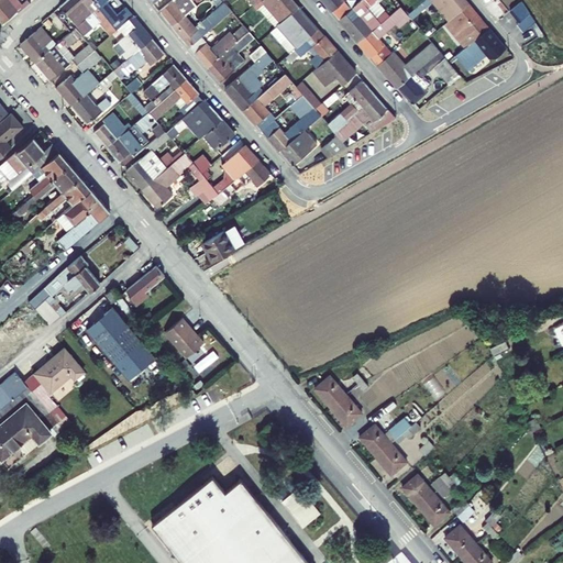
[(24,8),(17,0),(0,0),(0,20),(8,30),(23,15),(24,18),(35,8),(30,2),(24,8)]
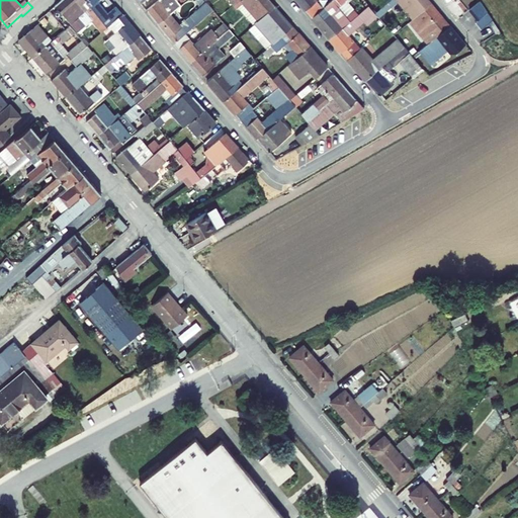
[(108,26),(91,6),(85,0),(61,0),(55,5),(78,32),(85,25),(83,22),(89,17),(102,31),(108,26)]
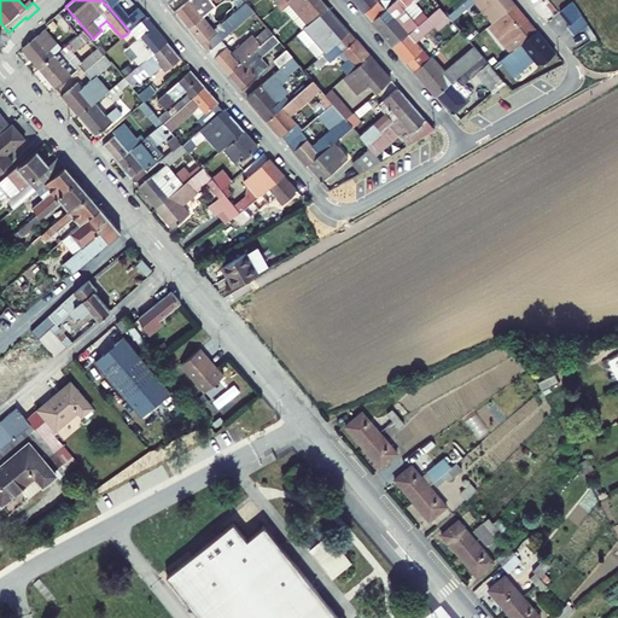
[(116,0),(101,0),(109,7),(129,31),(130,30),(146,16),(139,7),(129,16),(116,0)]
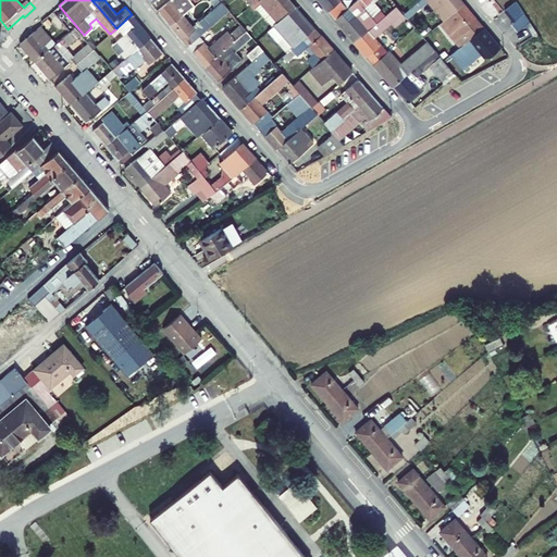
[(169,0),(155,13),(166,27),(180,15),(193,4),(188,0),(169,0)]
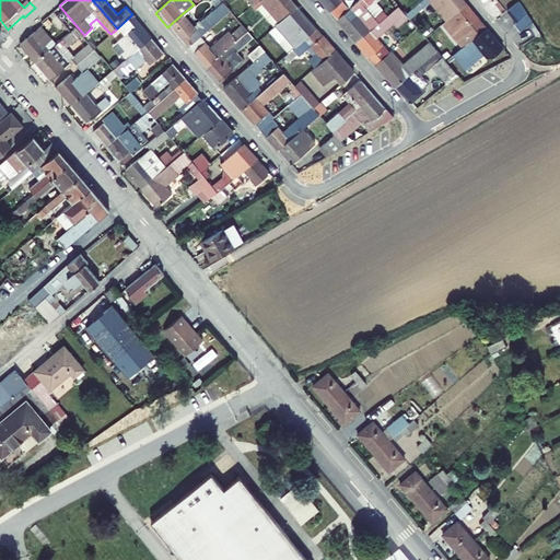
[(296,7),(290,0),(260,0),(254,6),(252,8),(255,11),(256,10),(272,28),(277,24),(296,7)]
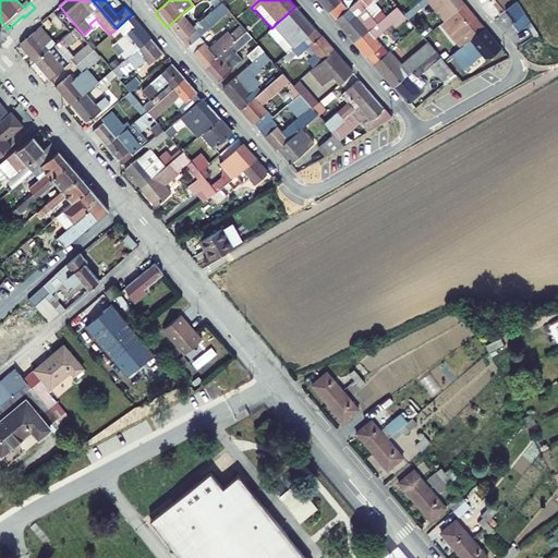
[(336,0),(316,0),(337,23),(348,13),(336,0)]
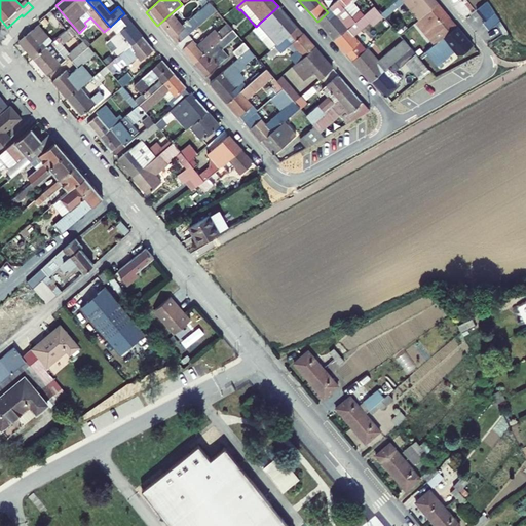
[(336,43),(365,17),(360,11),(351,17),(343,9),(351,2),(353,0),(341,0),(328,12),(317,22),(336,43)]
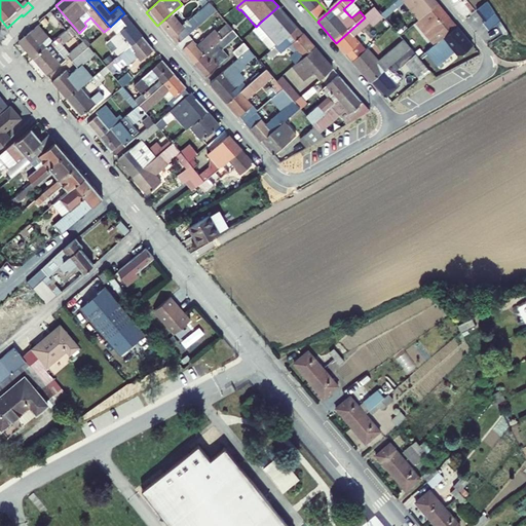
[(440,4),(436,0),(397,0),(393,3),(398,6),(405,0),(421,20),(440,4)]
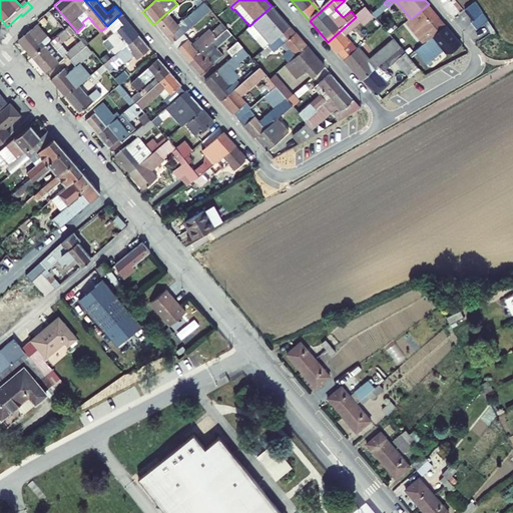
[(173,24),(165,14),(153,25),(170,44),(180,35),(209,10),(201,2),(199,5),(199,6),(182,21),(184,22),(180,26),(176,22),(173,24)]
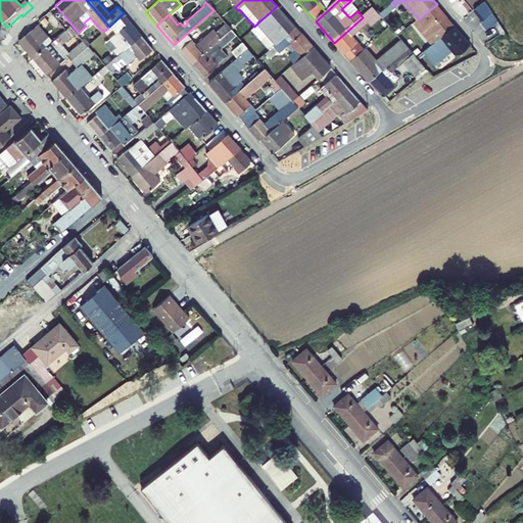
[(358,11),(349,2),(341,9),(349,17),(358,11)]
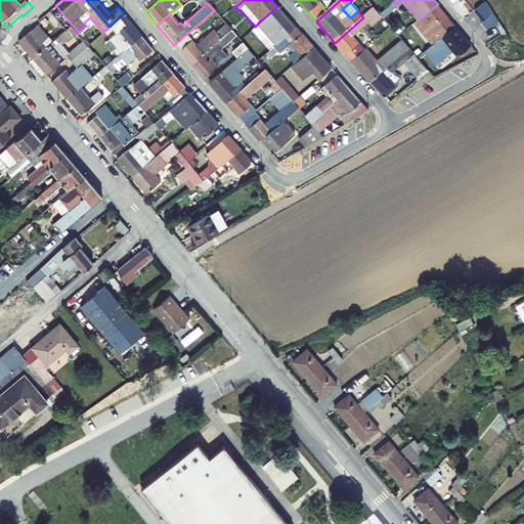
[(456,25),(438,4),(420,19),(419,20),(437,42),(443,37),(456,25)]
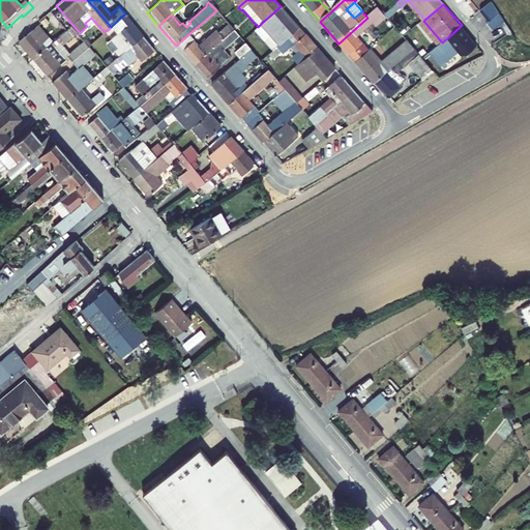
[(299,27),(281,6),(262,23),(281,43),(299,27)]
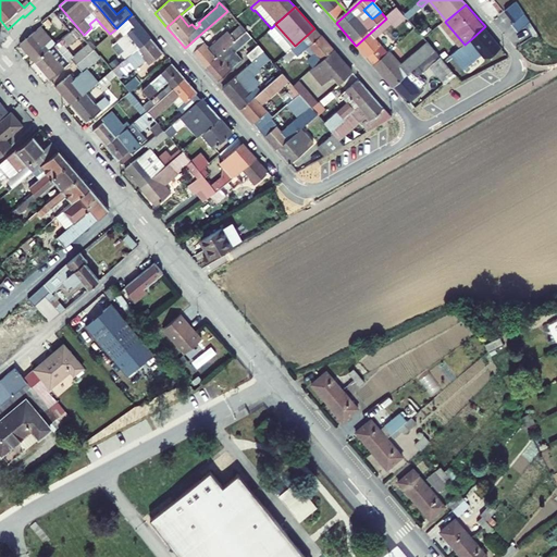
[(356,46),(368,60),(375,67),(388,56),(381,48),(375,41),(404,16),(403,15),(397,9),(386,19),(356,46)]
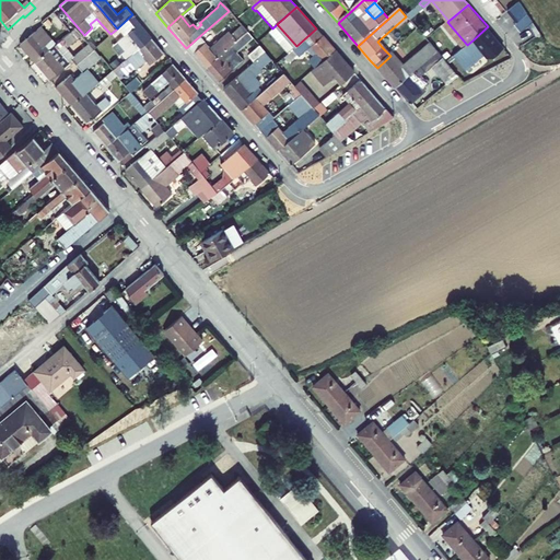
[(125,35),(118,41),(126,50),(121,53),(127,59),(152,38),(139,23),(132,14),(118,27),(125,35)]
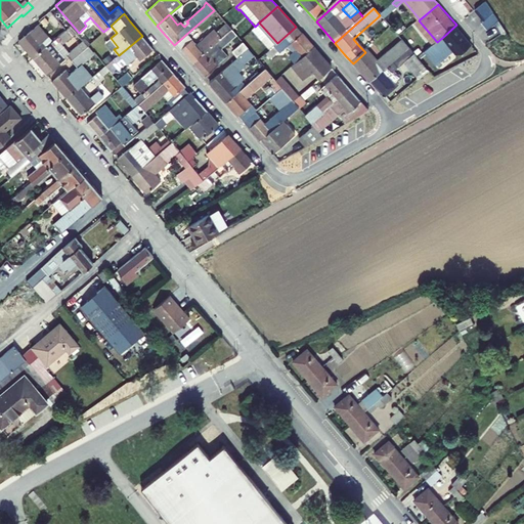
[(255,27),(252,29),(270,49),(277,43),(259,23),(255,27)]
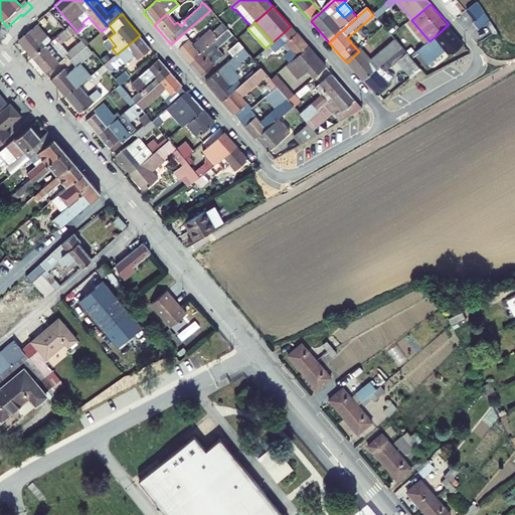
[(33,57),(46,45),(42,40),(48,35),(37,23),(18,41),(33,57)]
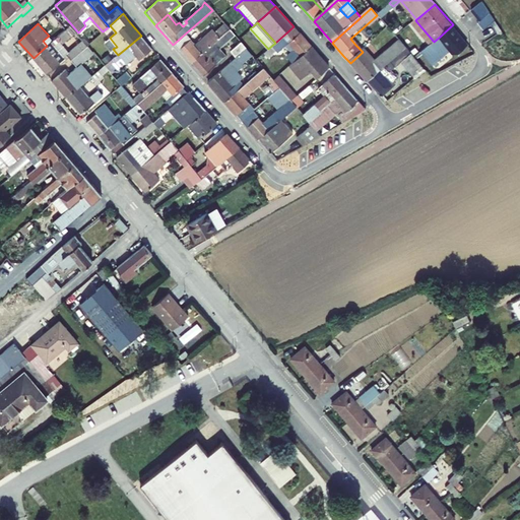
[(193,47),(187,41),(177,49),(190,63),(229,29),(224,24),(213,34),(211,31),(193,47)]
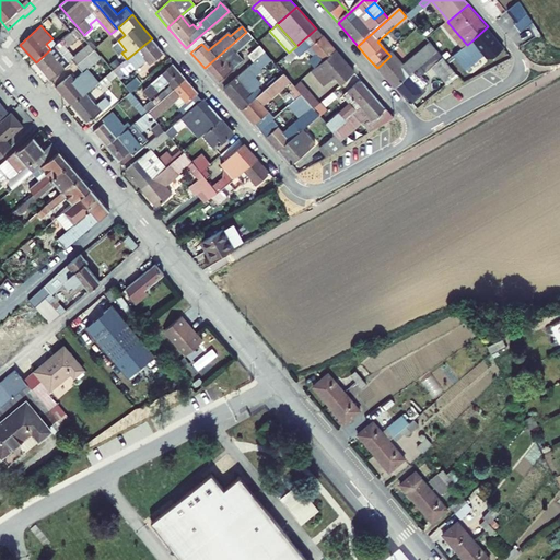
[(488,26),(474,39),(496,65),(510,53),(501,43),(488,26)]
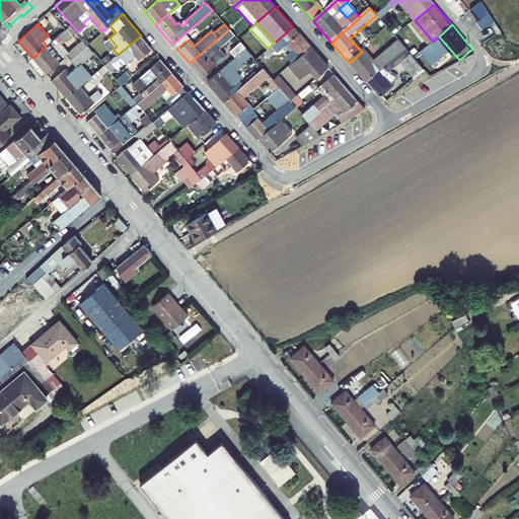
[(69,26),(58,36),(47,46),(33,58),(47,74),(64,59),(64,58),(66,55),(70,59),(86,45),(81,40),(68,52),(60,42),(73,30),(69,26)]
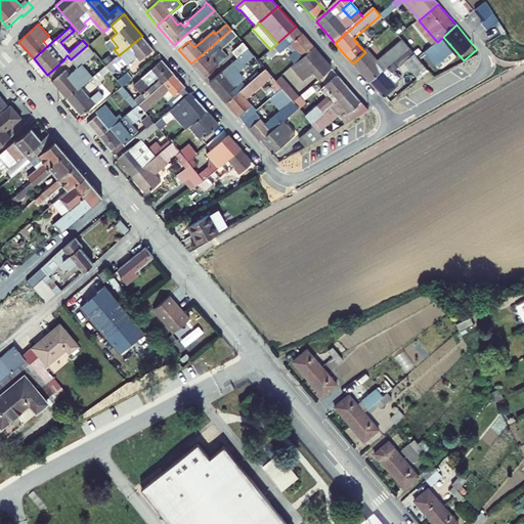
[(270,49),(265,53),(270,58),(277,51),(279,53),(292,42),(297,49),(289,57),(294,62),(312,46),(296,27),(277,43),(270,49)]
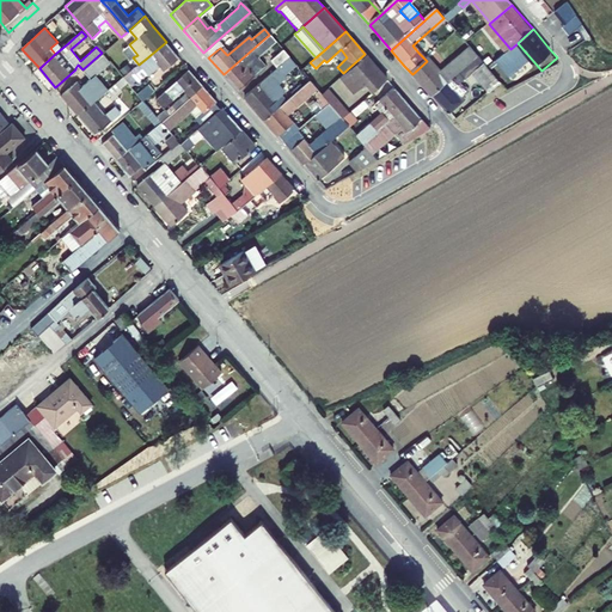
[(275,41),(269,35),(224,74),(237,90),(263,67),(256,57),(275,41)]
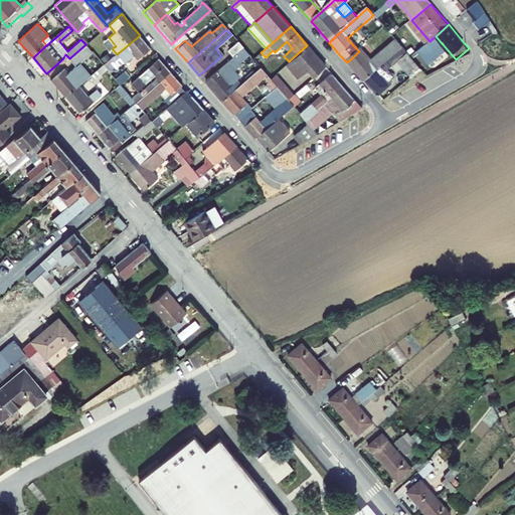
[(151,49),(140,35),(117,54),(124,61),(130,56),(131,58),(135,55),(138,59),(151,49)]
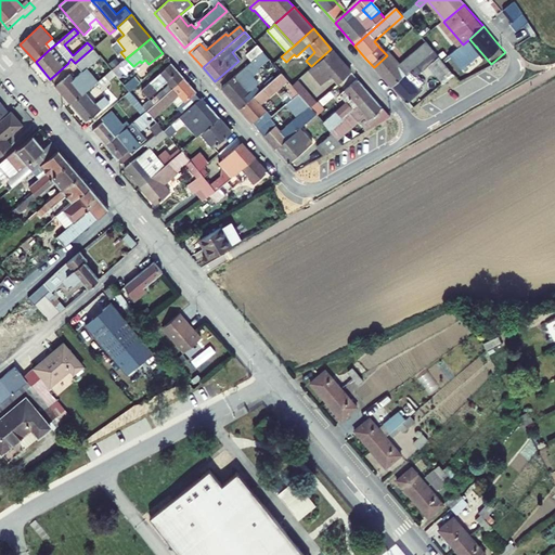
[(195,38),(184,48),(189,52),(199,43),(195,38)]
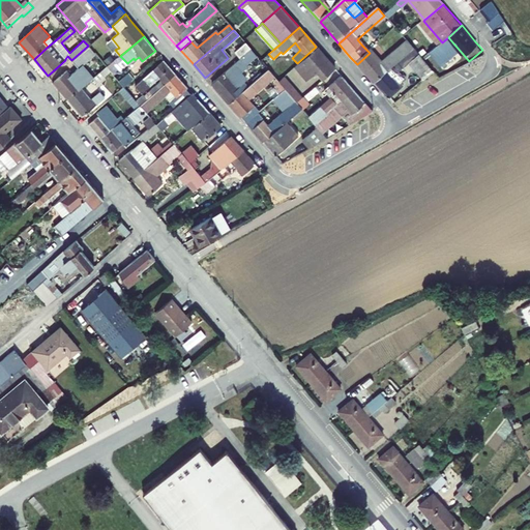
[(378,60),(371,52),(370,53),(357,64),(376,86),(415,51),(408,42),(381,67),(376,61),(378,60)]
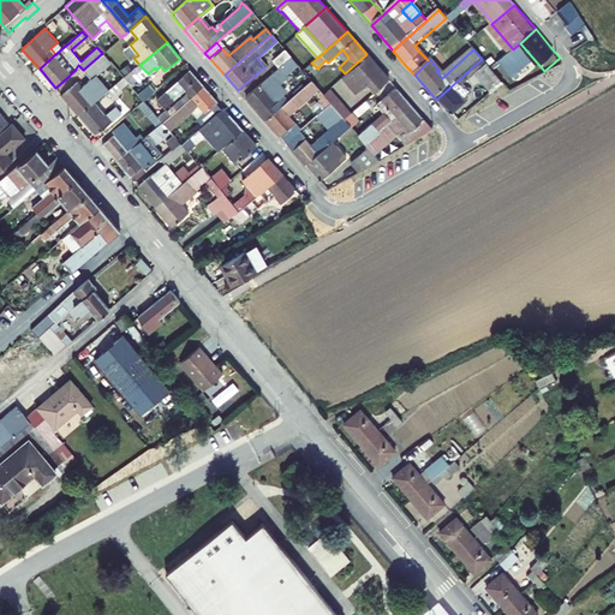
[(291,58),(285,52),(273,61),(280,69),(291,58)]
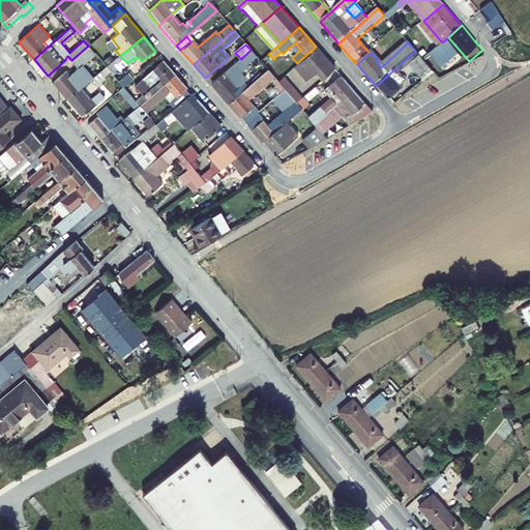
[(88,46),(71,60),(79,67),(70,75),(67,70),(54,83),(68,99),(82,87),(92,78),(93,78),(83,65),(95,54),(88,46)]
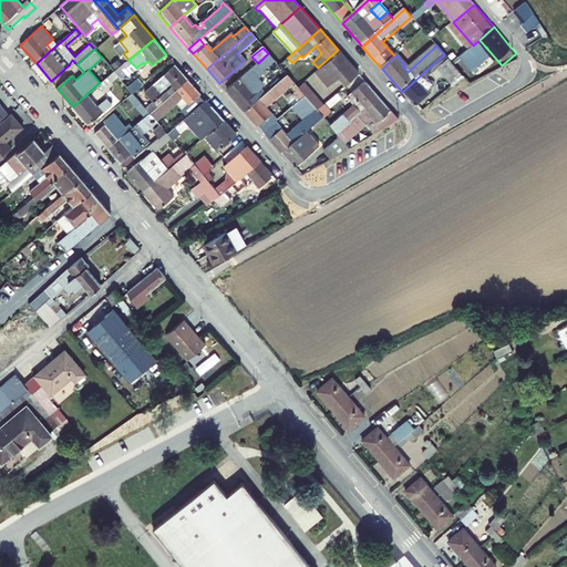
[(318,68),(317,70),(330,85),(341,75),(348,82),(359,73),(338,50),(318,68)]
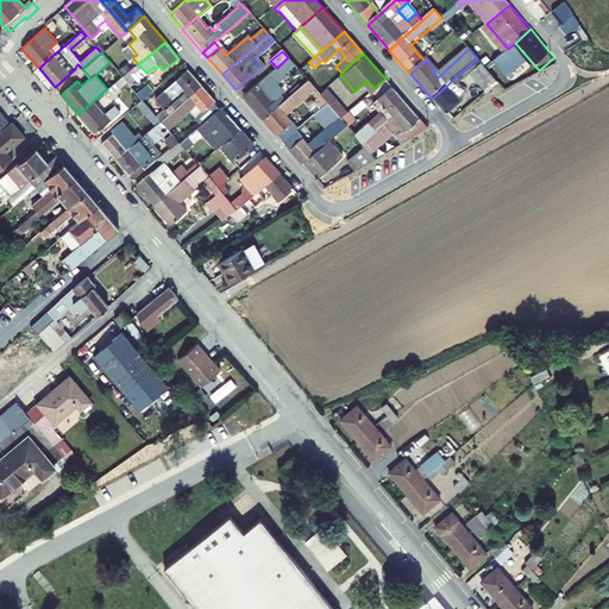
[(243,98),(263,119),(283,101),(281,99),(284,95),(277,87),(286,80),(284,77),(296,67),(288,57),(277,68),(243,98)]
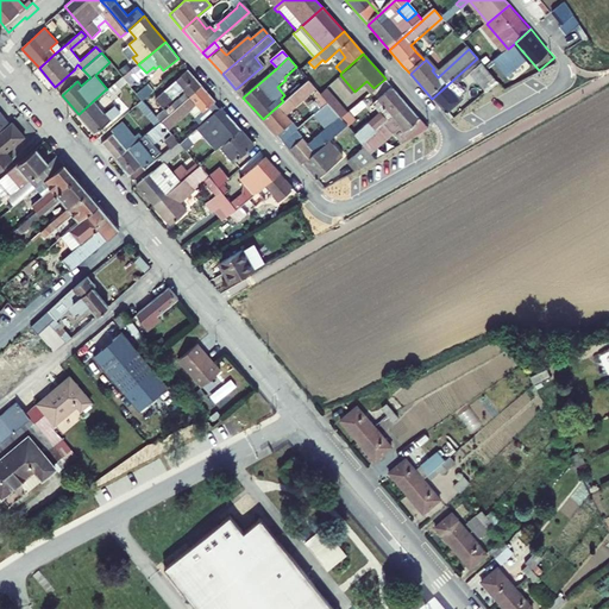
[(477,58),(432,99),(446,114),(469,95),(460,86),(471,76),(487,96),(498,87),(485,68),(477,58)]
